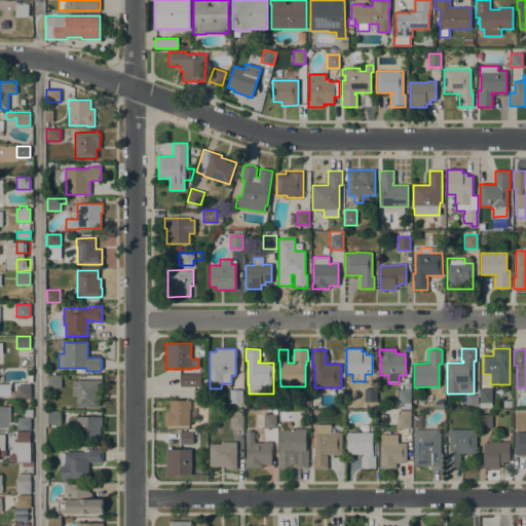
[(180,374),(200,374),(200,386),(180,386),(180,374)]
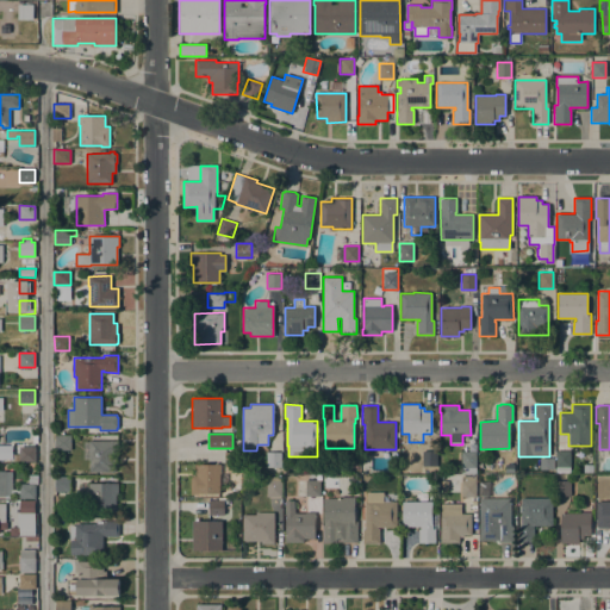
[(70,449),(54,449),(54,436),(70,436),(70,449)]
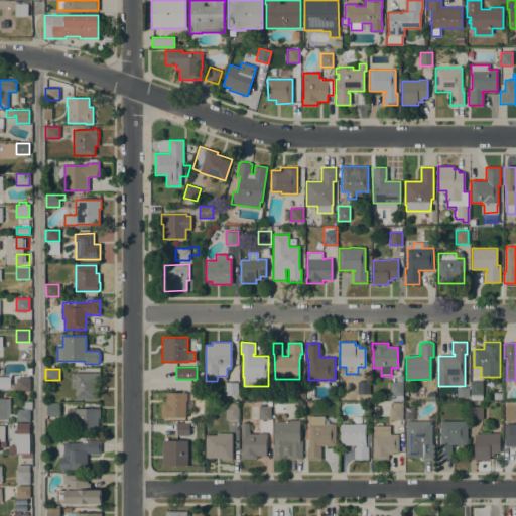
[(100,373),(100,384),(98,384),(98,399),(76,399),(76,373),(100,373)]
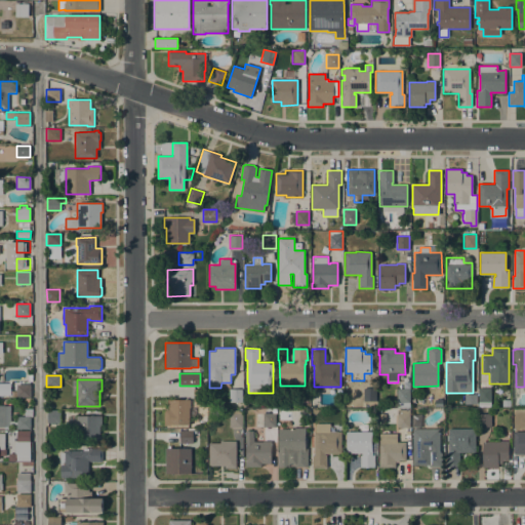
[(0,382),(9,382),(9,395),(0,395),(0,382)]
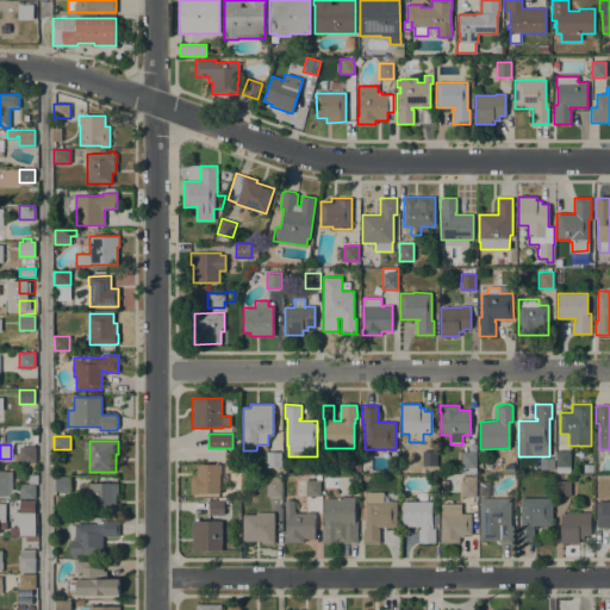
[(35,461),(12,461),(12,455),(19,455),(19,447),(35,447),(35,461)]
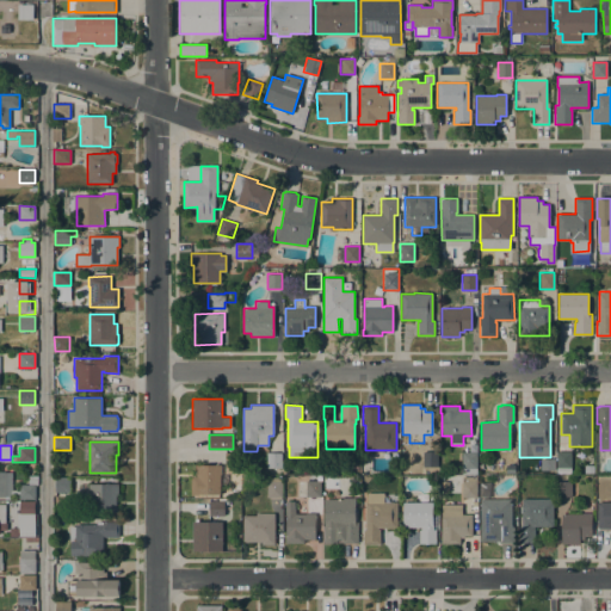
[(423,451),(424,451),(424,450),(437,450),(437,467),(423,467),(423,451)]
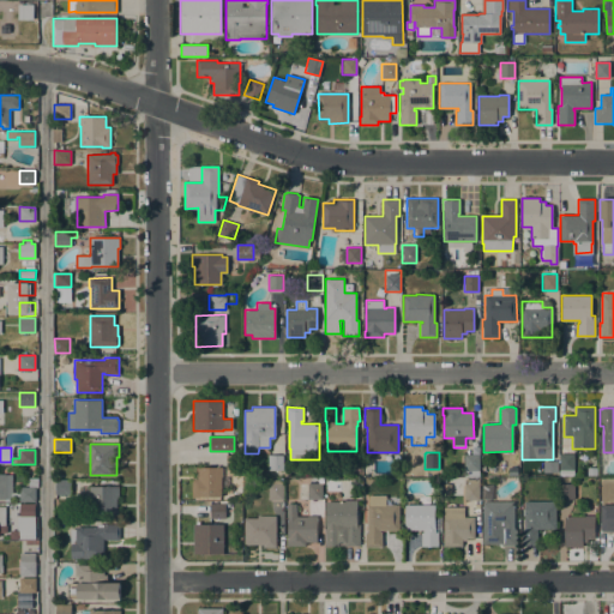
[(573,453),(573,475),(559,475),(559,453),(573,453)]
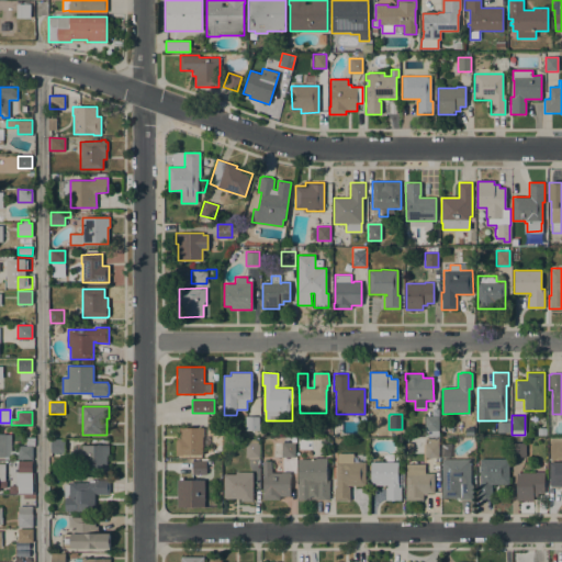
[(221,416),(222,447),(202,447),(202,454),(182,454),(182,456),(176,456),(176,438),(178,438),(178,427),(206,427),(206,416),(221,416)]
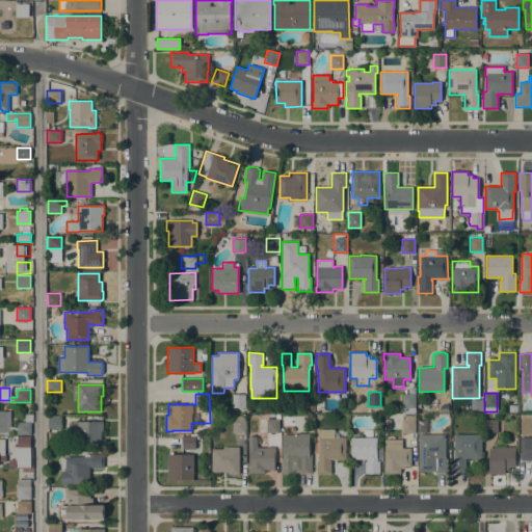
[(245,394),(245,407),(233,407),(233,394),(245,394)]
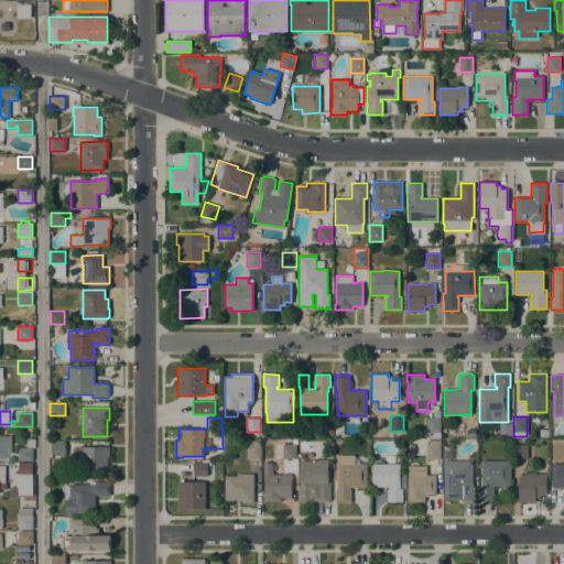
[(440,437),(426,437),(426,418),(440,418),(440,437)]
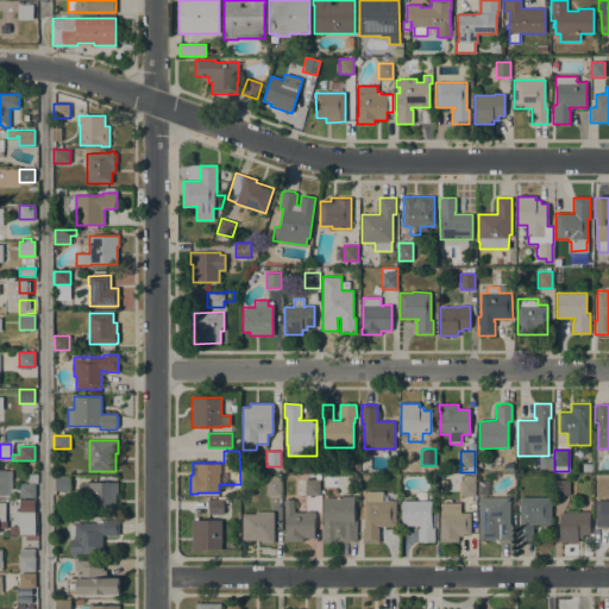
[(553,457),(553,469),(539,469),(539,457),(553,457)]
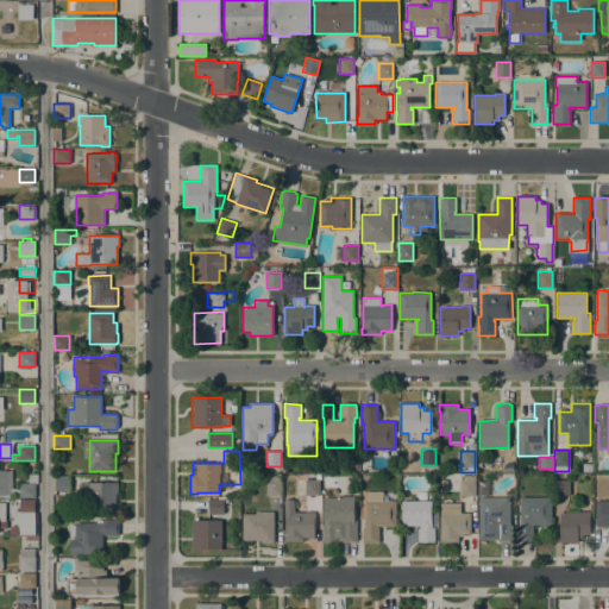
[(0,470),(5,470),(5,471),(11,471),(12,489),(19,489),(19,483),(27,483),(27,473),(37,473),(37,484),(35,484),(35,497),(19,497),(19,491),(11,493),(11,495),(0,495),(0,470)]
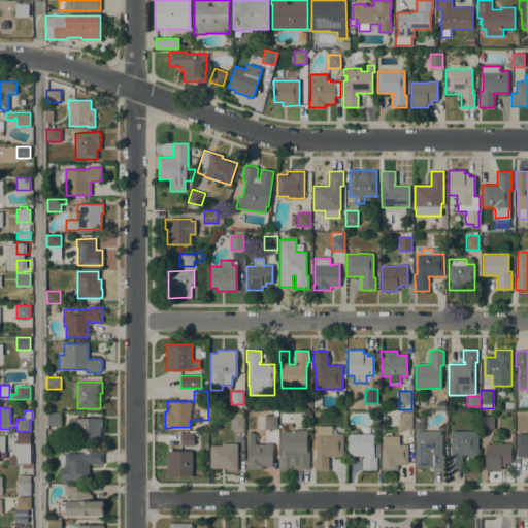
[(398,411),(398,425),(387,425),(388,411),(398,411)]
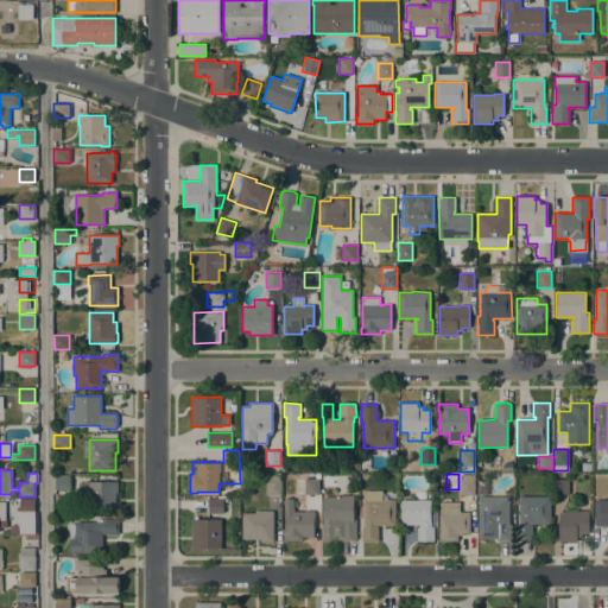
[(474,495),(460,495),(460,474),(474,474),(474,495)]
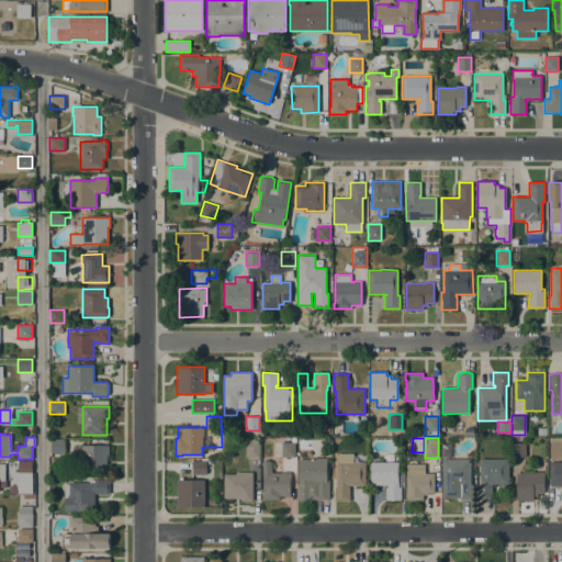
[(65,439),(65,453),(51,453),(51,439),(65,439)]
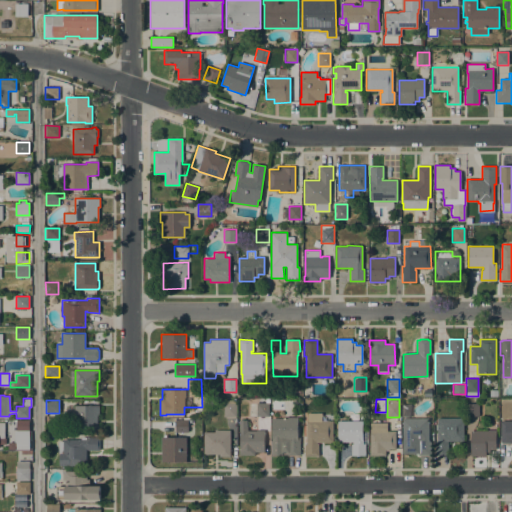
[(236,417),(223,417),(223,403),(228,403),(228,400),(235,400),(235,403),(236,403),(236,417)]
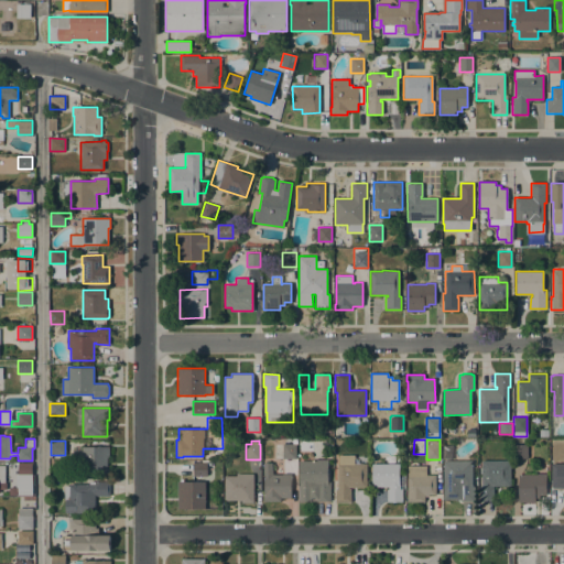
[(295,458),(282,458),(282,444),(296,444),(295,458)]
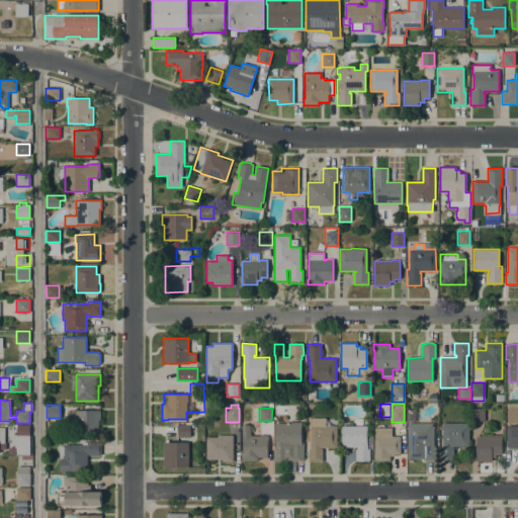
[(484,408),(484,421),(471,421),(471,408),(484,408)]
